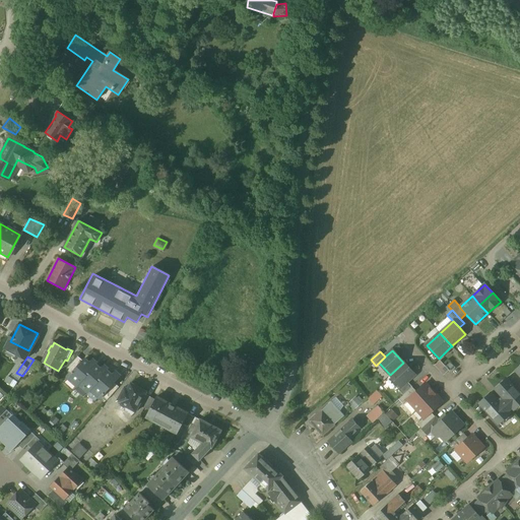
[(83,361),(78,356),(66,370),(70,374),(83,361)]
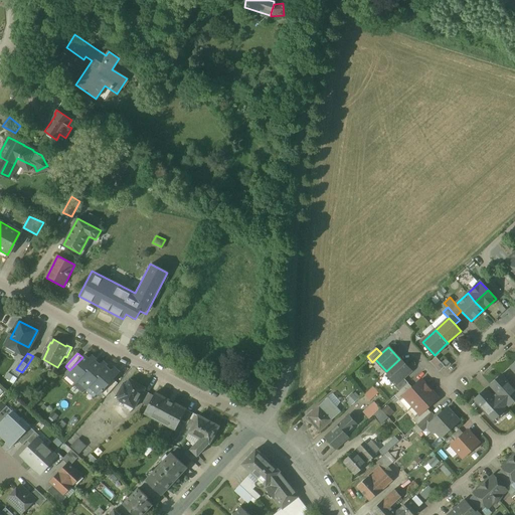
[(33,356),(27,365),(32,368),(38,359),(33,356)]
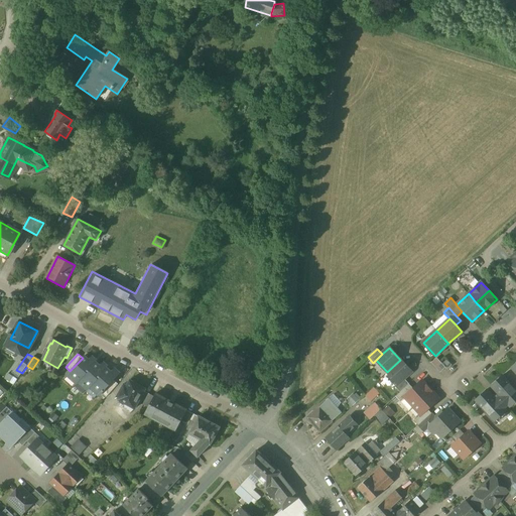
[(89,361),(84,357),(83,358),(70,371),(68,374),(78,383),(80,381),(96,363),(97,362),(92,357),(89,361)]
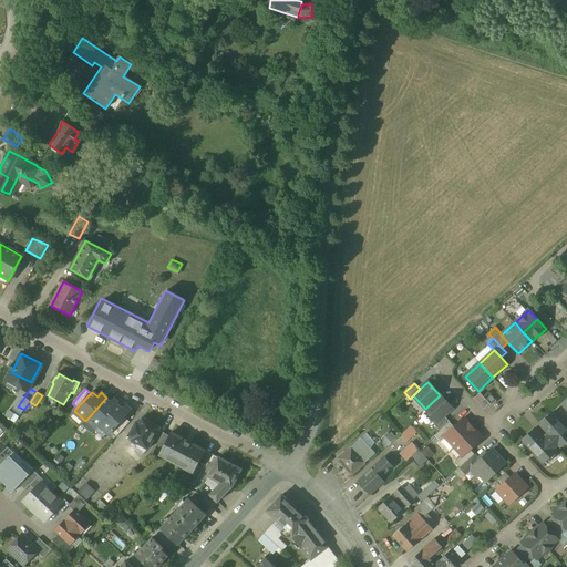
[(481,392),(475,398),(485,408),(491,402),(481,392)]
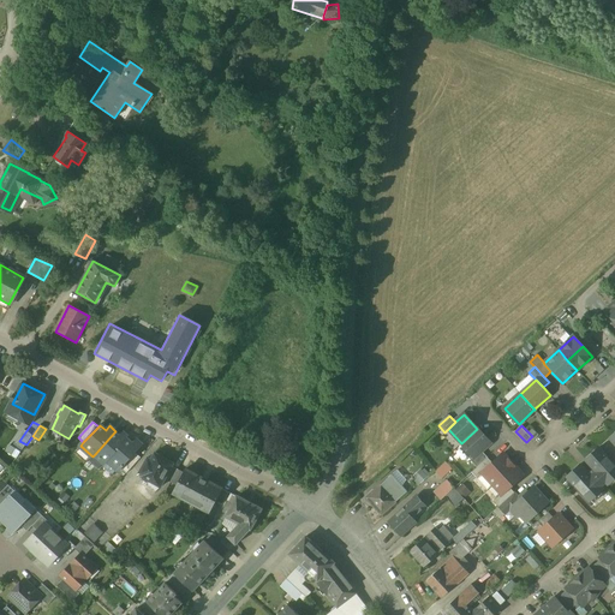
[(477,429),(461,443),(473,457),(475,458),(482,451),(490,442),(477,429)]
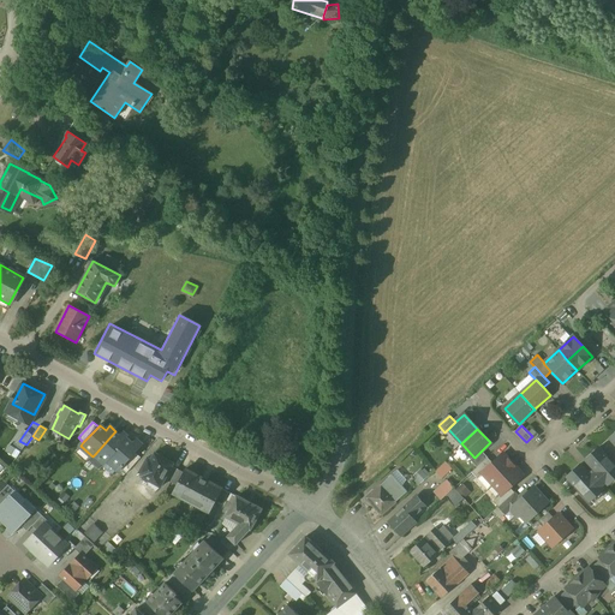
[(119,437),(114,433),(95,454),(106,464),(108,461),(127,440),(129,439),(123,433),(119,437)]
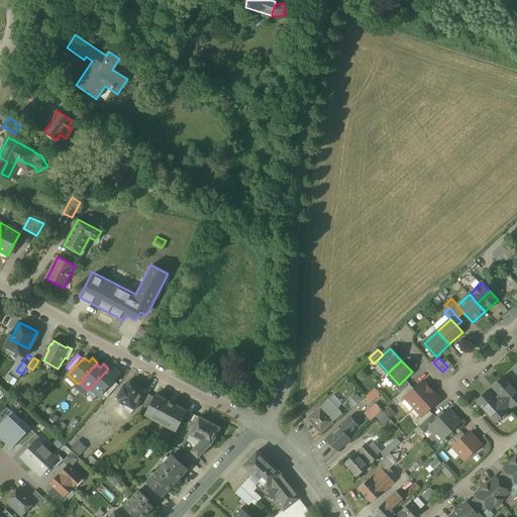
[(516,389),(516,373),(512,369),(503,377),(516,390),(516,389)]
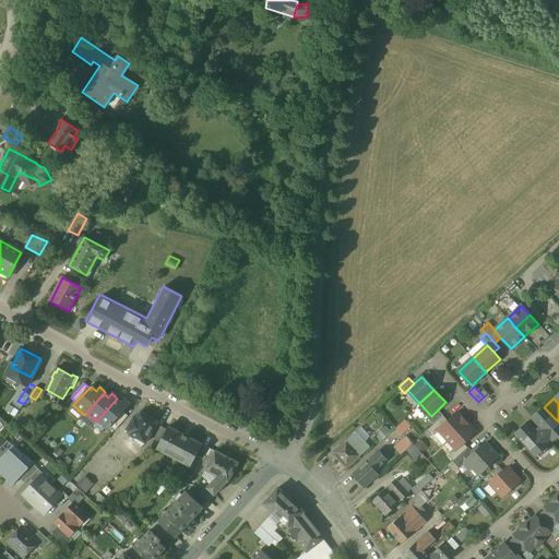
[(116,400),(98,419),(108,428),(110,426),(123,412),(129,405),(123,400),(120,404),(116,400)]
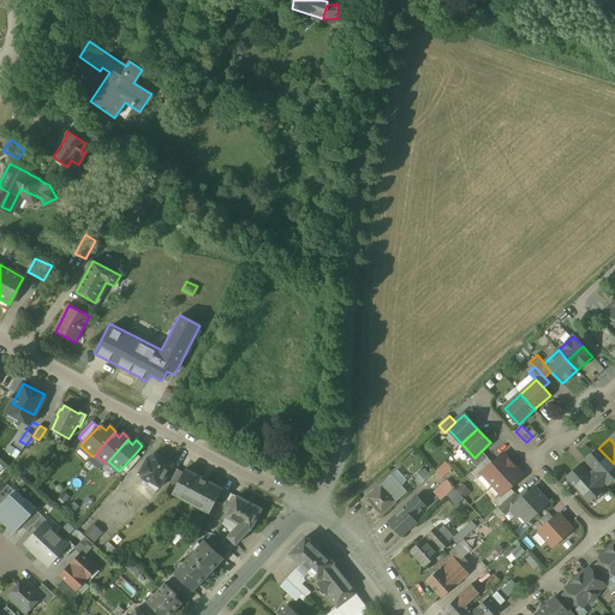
[(614,465),(614,464),(598,448),(585,460),(592,467),(586,472),(580,465),(567,477),(590,502),(603,490),(601,487),(605,482),(608,485),(614,478),(614,465)]
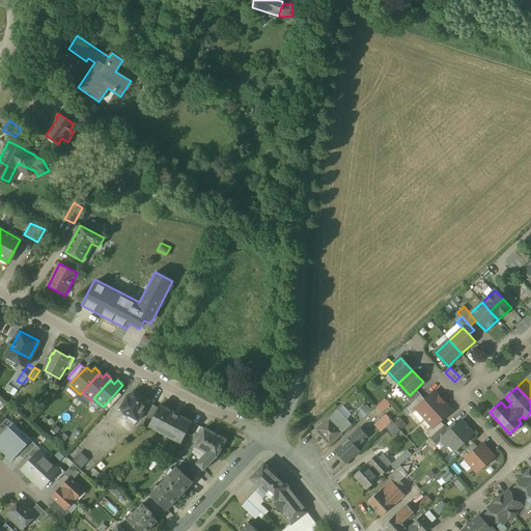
[(416,389),(410,395),(409,394),(406,397),(412,403),(421,395),(416,389)]
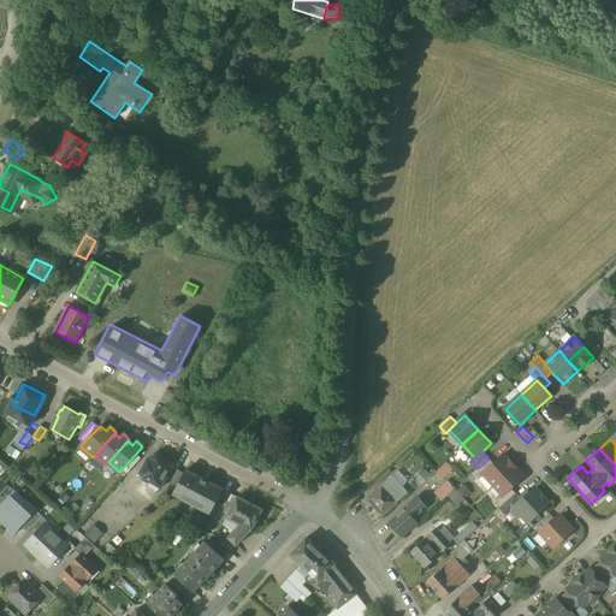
[(136,454),(122,469),(126,474),(141,458),(136,454)]
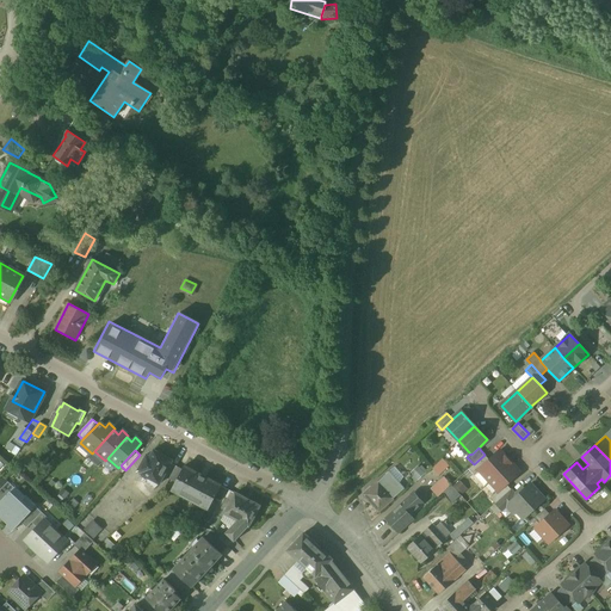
[(489,460),(479,470),(489,482),(511,463),(500,450),(489,460)]
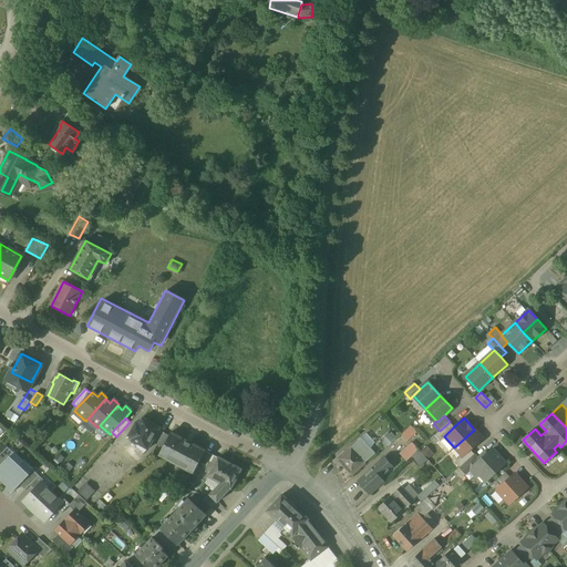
[(160,428),(142,419),(140,424),(136,422),(129,436),(132,439),(148,449),(152,442),(158,430),(160,428)]
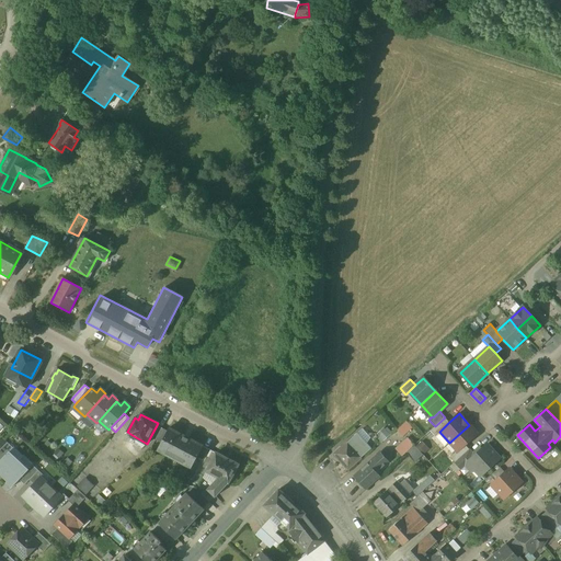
[(435,426),(431,431),(435,436),(439,432),(449,422),(445,418),(435,426)]
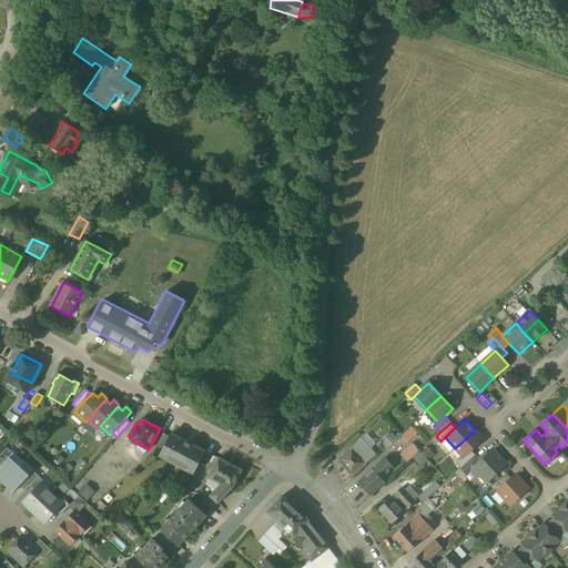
[(412,427),(402,436),(407,443),(417,434),(412,427)]
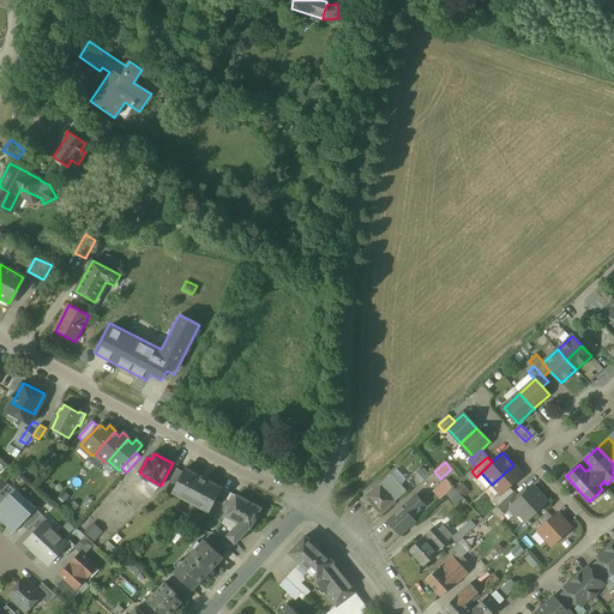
[(178,469),(172,465),(164,479),(170,482),(178,469)]
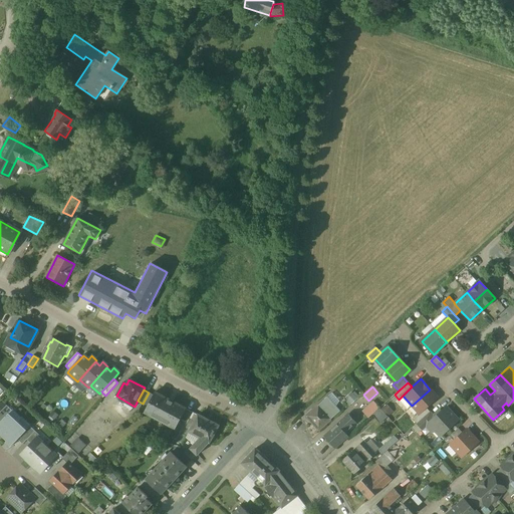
[(356,396),(351,390),(346,394),(352,400),(356,396)]
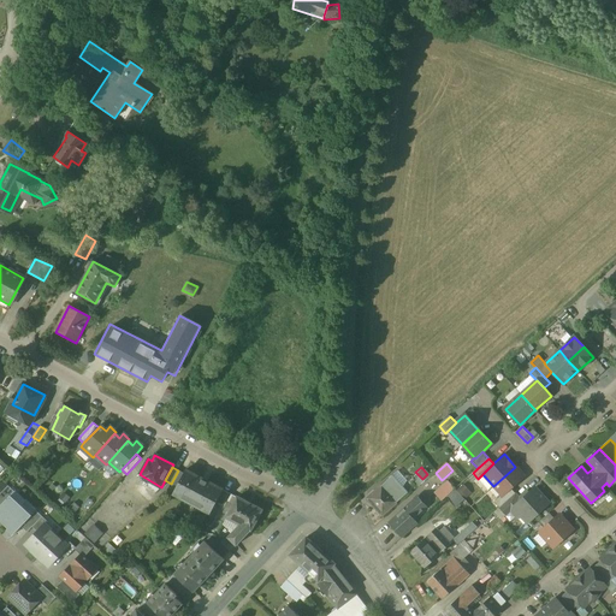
[(515,467),(493,486),(502,495),(503,496),(510,489),(523,477),(515,467)]
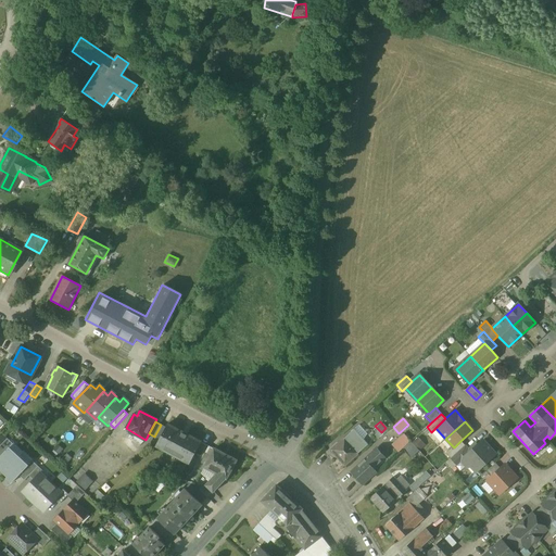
[(201,441),(167,424),(166,427),(160,439),(156,445),(189,463),(194,453),(200,442),(201,441)]
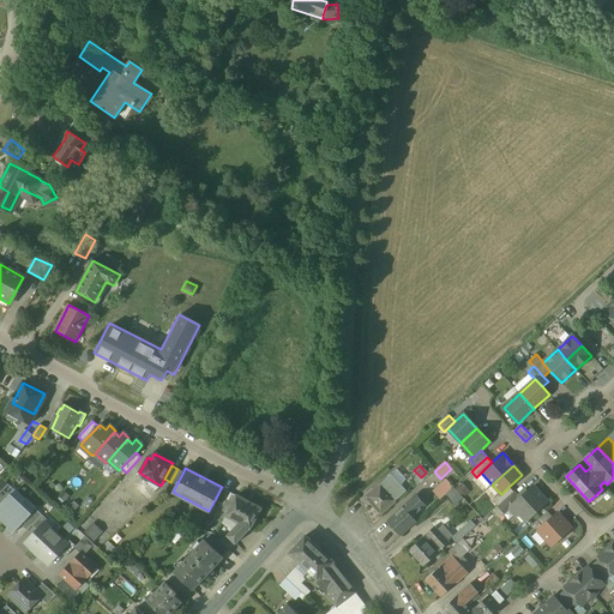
[(178,469),(170,482),(176,485),(184,471),(178,469)]
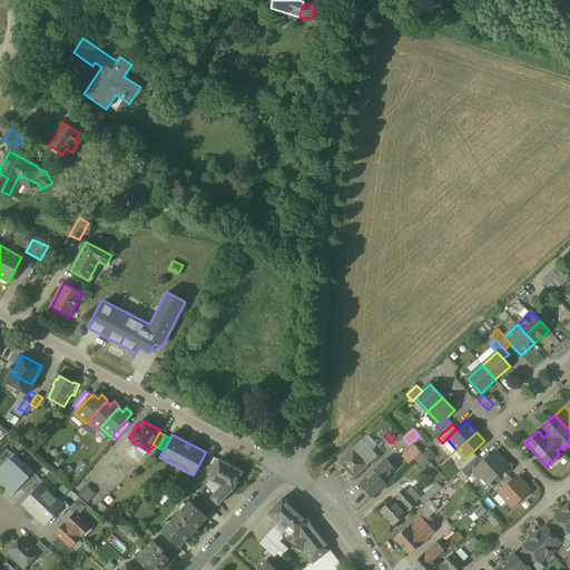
[(363,441),(353,450),(340,461),(354,477),(366,465),(367,465),(376,457),(363,441)]
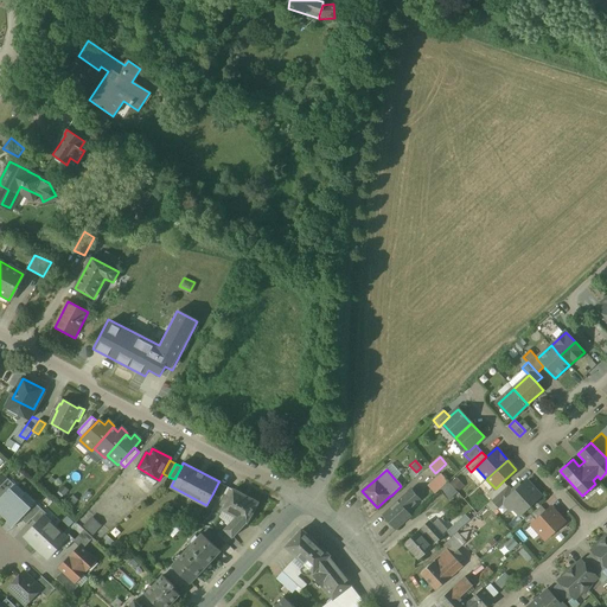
[(441,474),(428,486),(435,494),(448,481),(441,474)]
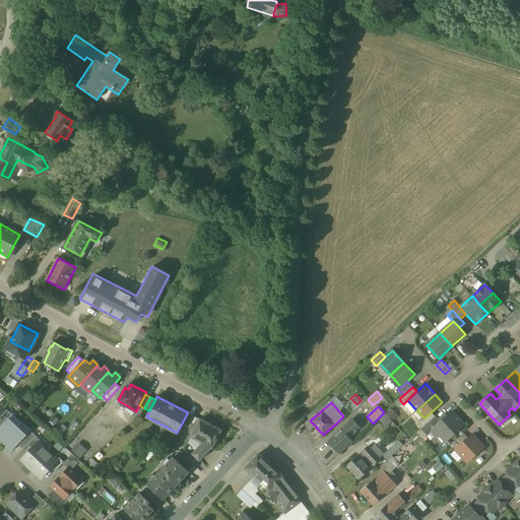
[(12,415),(7,410),(0,416),(0,427),(8,418),(8,419),(12,415)]
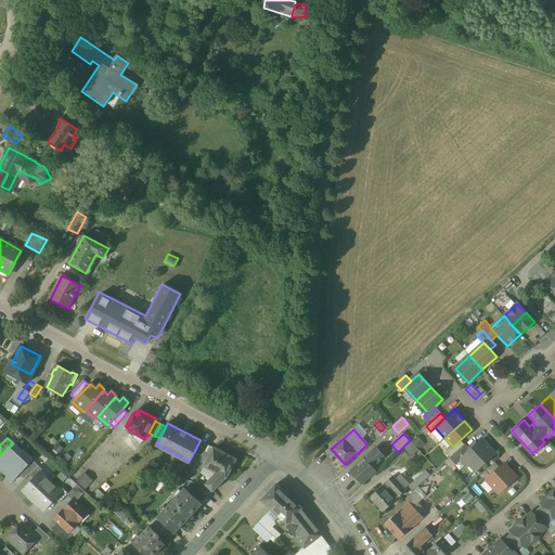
[(460,440),(453,447),(452,446),(446,452),(450,457),(464,444),(460,440)]
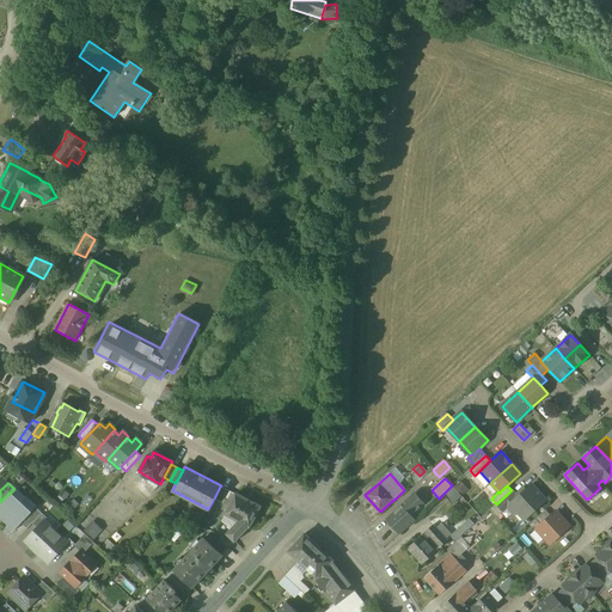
[(518,497),(510,505),(524,520),(545,501),(531,485),(518,497)]
